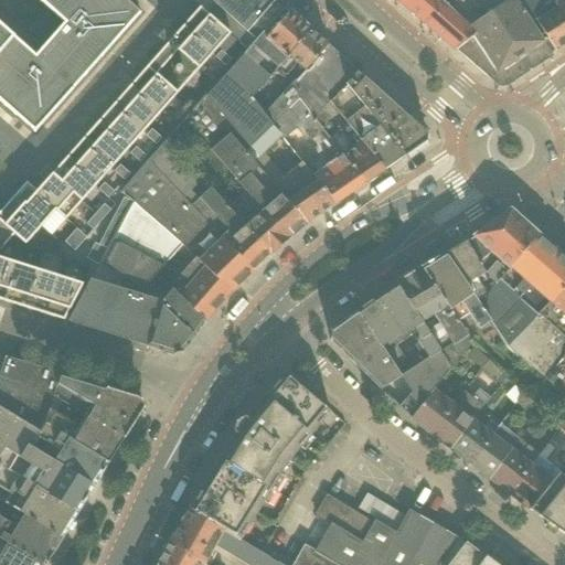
[(39,0),(65,23),(35,57),(0,25),(0,99),(24,123),(35,132),(44,121),(140,13),(125,0),(39,0)]
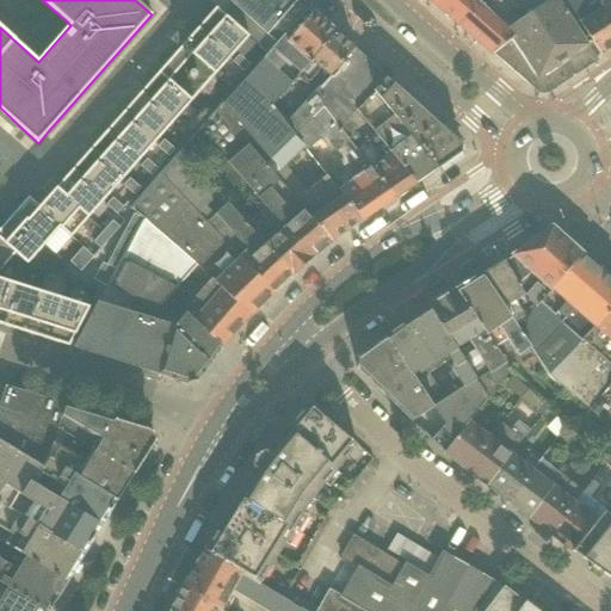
[(277,42),(283,36),(288,41),(313,12),(308,7),(298,0),(229,0),(235,5),(246,14),(245,14),(247,17),(248,17),(269,35),(276,42),(277,41),(277,42)]
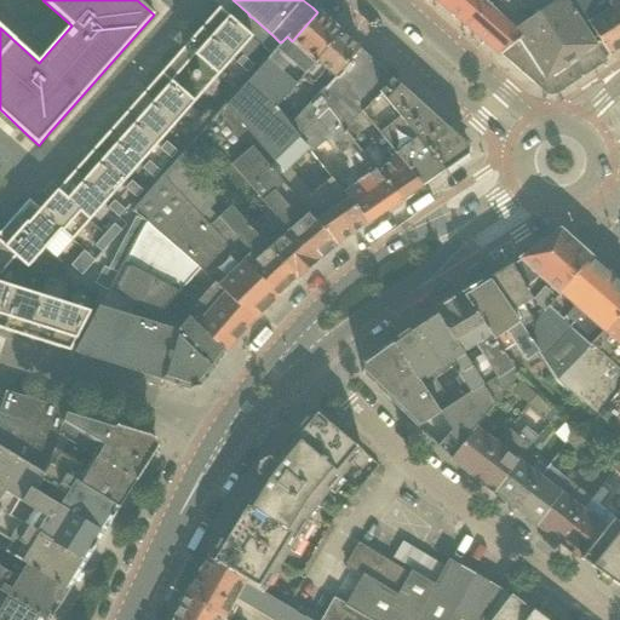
[(524,27),(546,13),(564,1),(566,0),(437,0),(500,55),(524,27)]
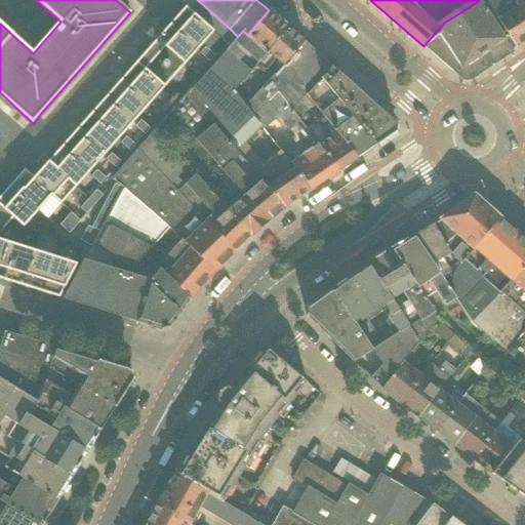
[(483,0),(515,48),(524,41),(524,16),(514,0),(483,0)]
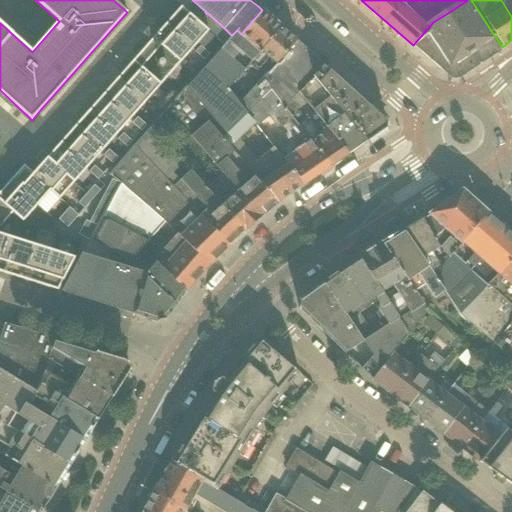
[(511,0),(501,0),(511,16),(511,0)]
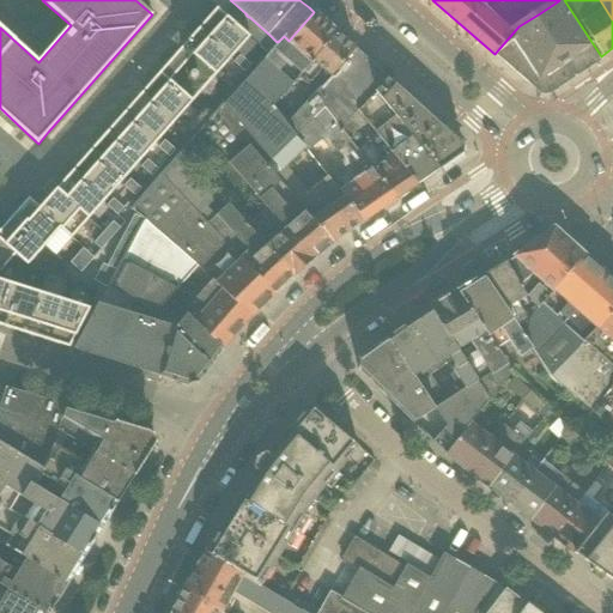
[(495,54),(529,84),(541,90),(552,89),(598,59),(558,1),(540,13),(519,26),(495,54)]
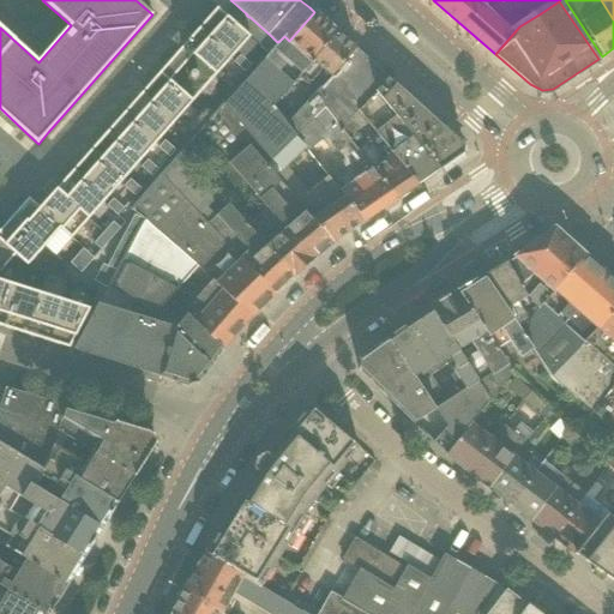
[(313,61),(338,32),(314,12),(289,41),(284,36),(278,42),(277,43),(269,54),(226,103),(227,106),(274,160),(298,136),(287,122),(274,107),(299,78),(298,78),(313,61)]
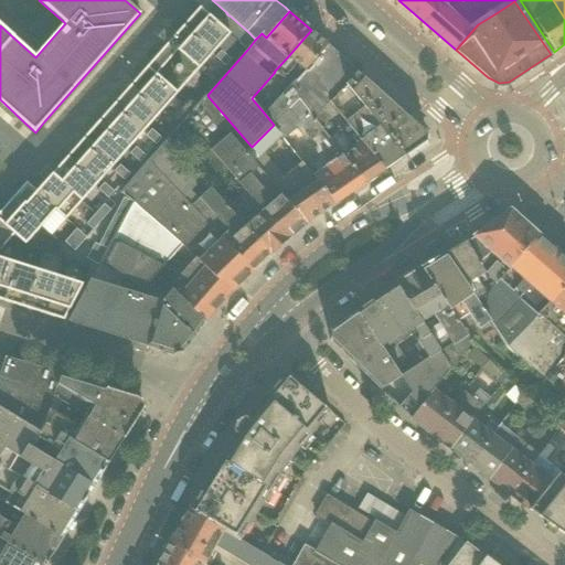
[(214,53),(231,35),(209,17),(193,34),(214,53)]
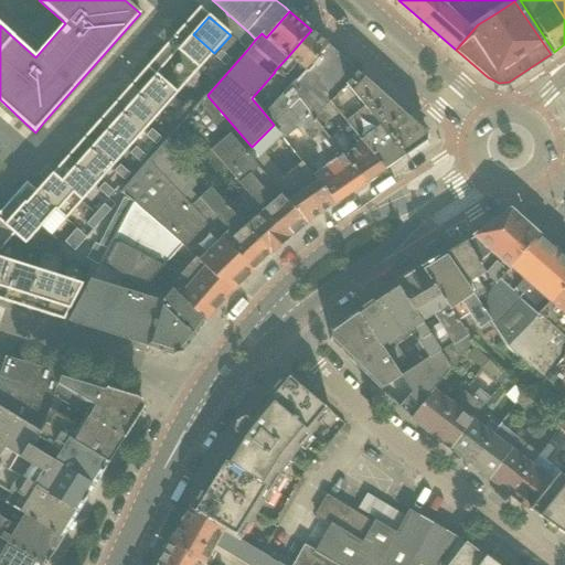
[(305,71),(328,45),(311,30),(288,56),(274,72),(275,72),(284,78),(296,65),(305,71)]
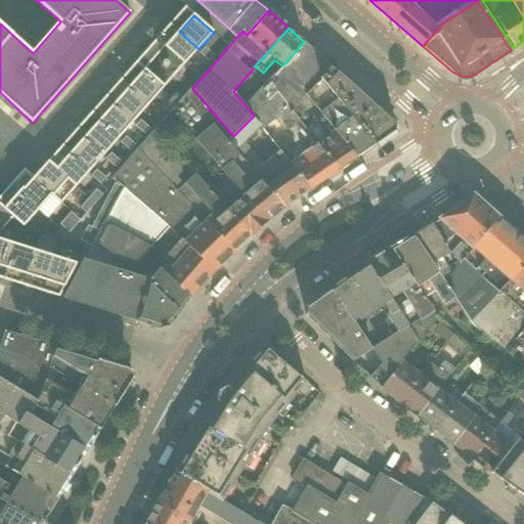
[(184,66),(199,49),(179,32),(165,48),(184,66)]
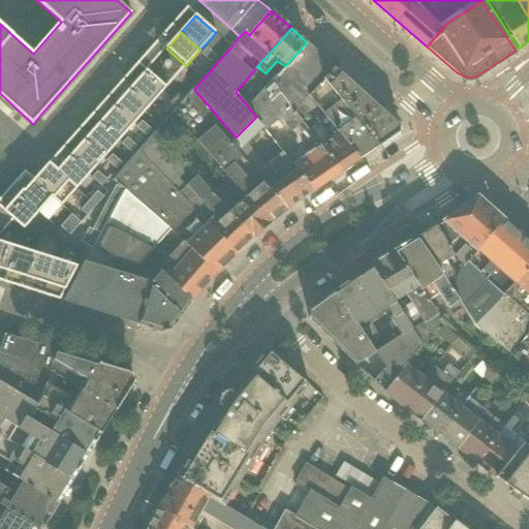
[(224,41),(231,47),(239,37),(232,32),(224,41)]
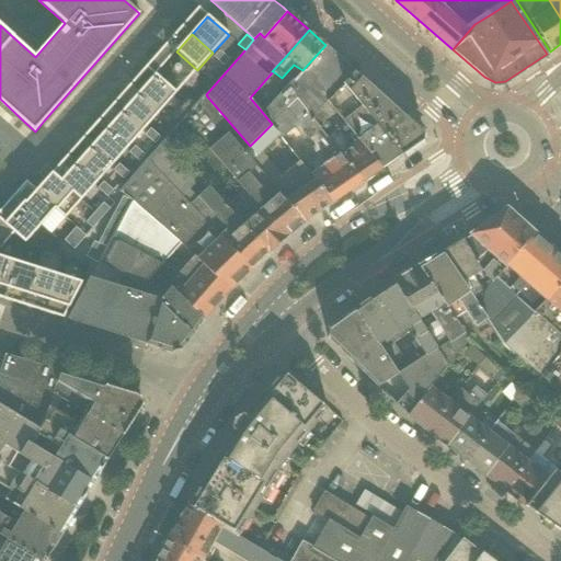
[(311,117),(327,101),(343,83),(354,71),(329,48),(325,45),(302,70),(262,112),(272,124),(297,100),(311,117)]
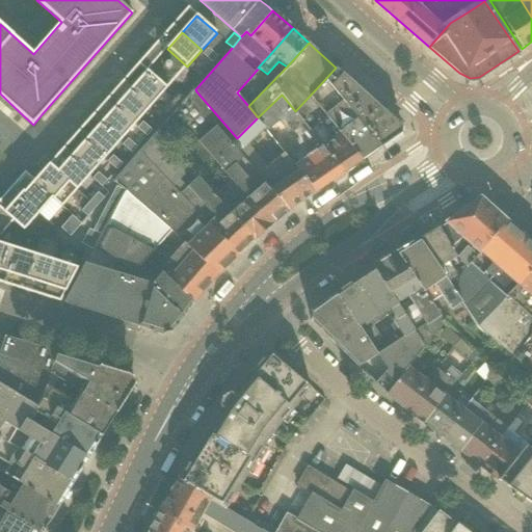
[(212,62),(217,56),(209,48),(203,55),(212,62)]
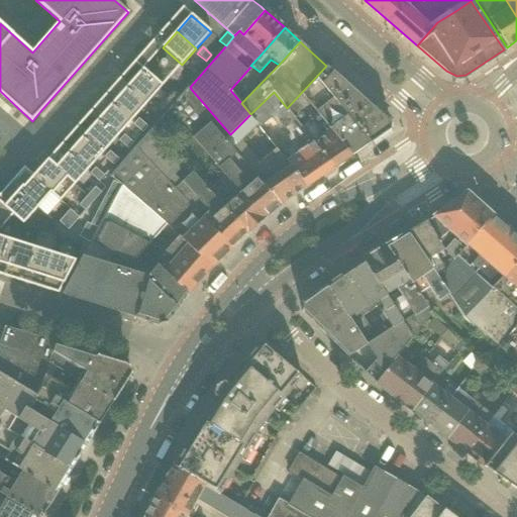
[(159,66),(163,68),(166,66),(168,63),(166,60),(163,58),(160,59),(158,63),(159,66)]
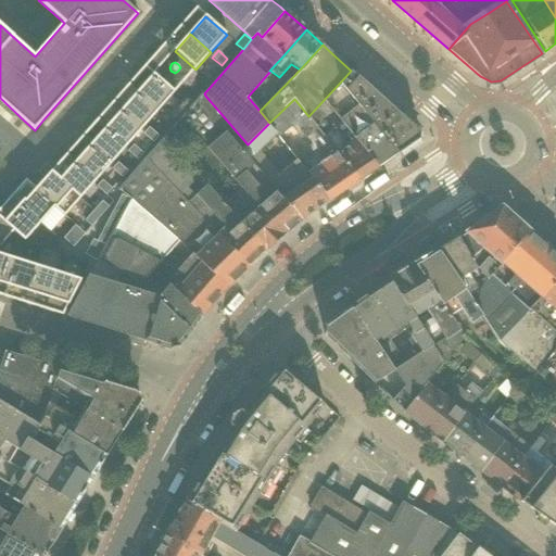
[(420,133),(351,71),(340,83),(399,154),(401,153),(401,152),(420,139),(420,133)]
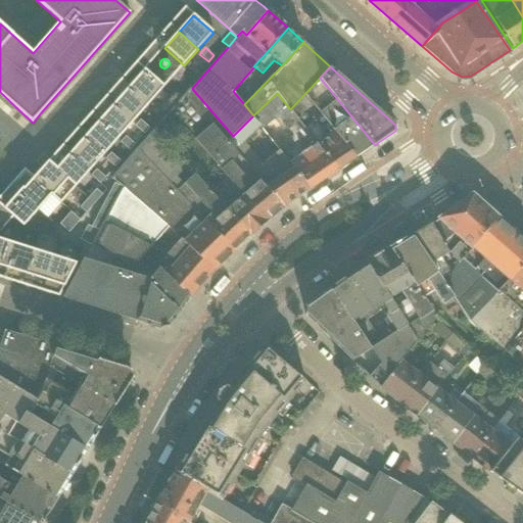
[(145,69),(130,87),(149,104),(164,87),(145,69)]
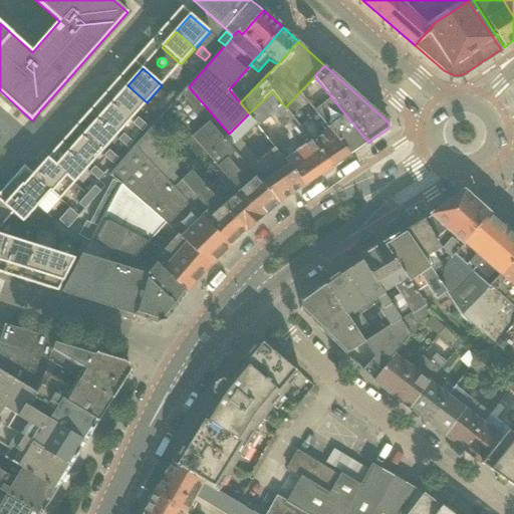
[(368,143),(314,76),(299,92),(308,103),(317,114),(318,114),(350,155),(368,143)]
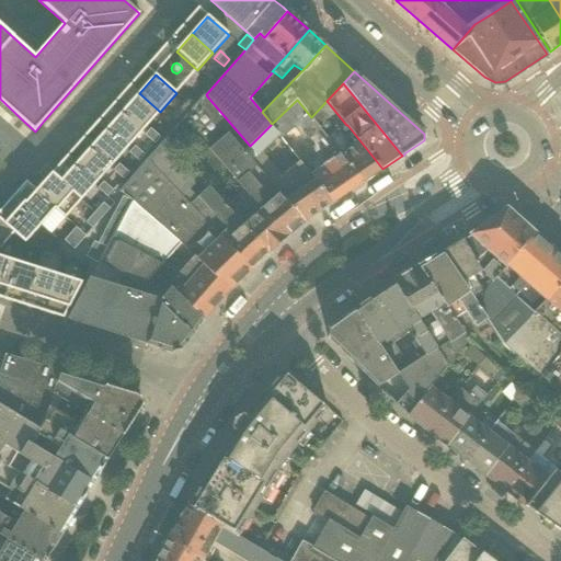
[(139,93),(124,111),(145,129),(160,112),(139,93)]
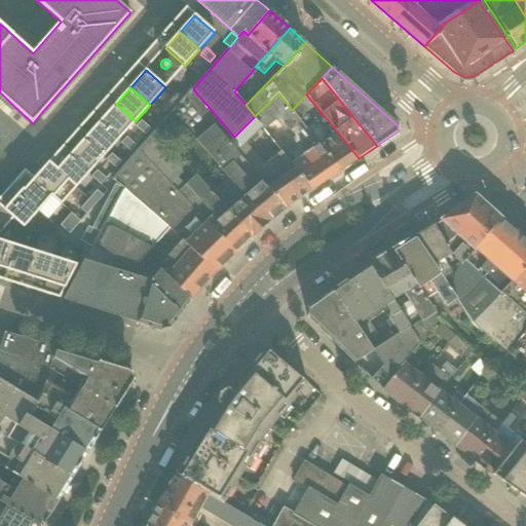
[(194,140),(227,178),(229,176),(247,196),(271,221),(287,209),(229,142),(234,137),(194,90),(173,115),(194,140)]
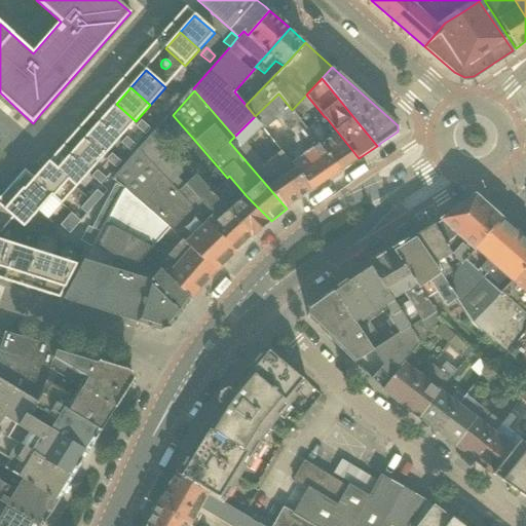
[(299,119),(292,110),(278,94),(255,116),(262,126),(261,127),(280,151),(282,150),(286,156),(285,157),(311,190),(340,172),(318,146),(310,137),(299,119)]
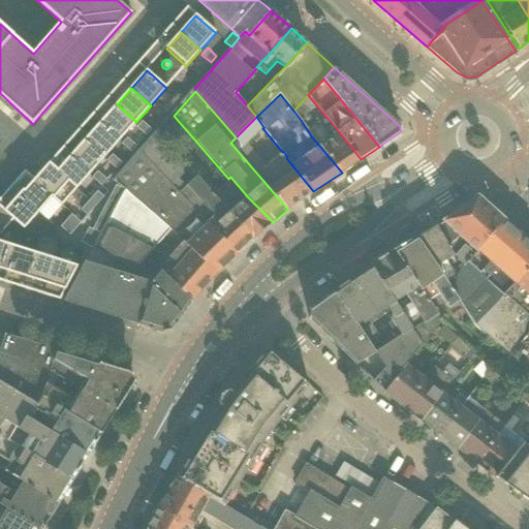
[(293,111),(301,120),(317,106),(308,95),(293,111)]
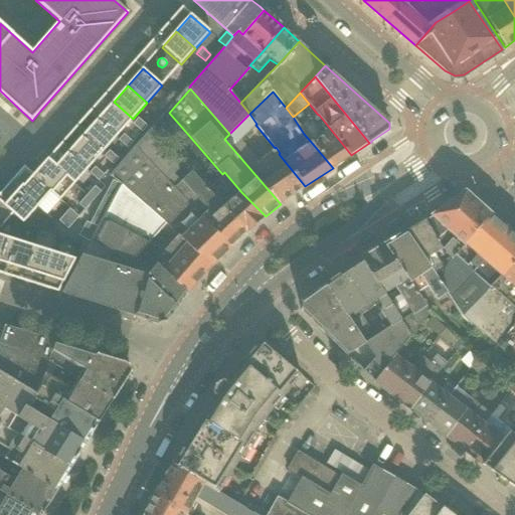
[(114,102),(99,118),(119,135),(133,119),(114,102)]
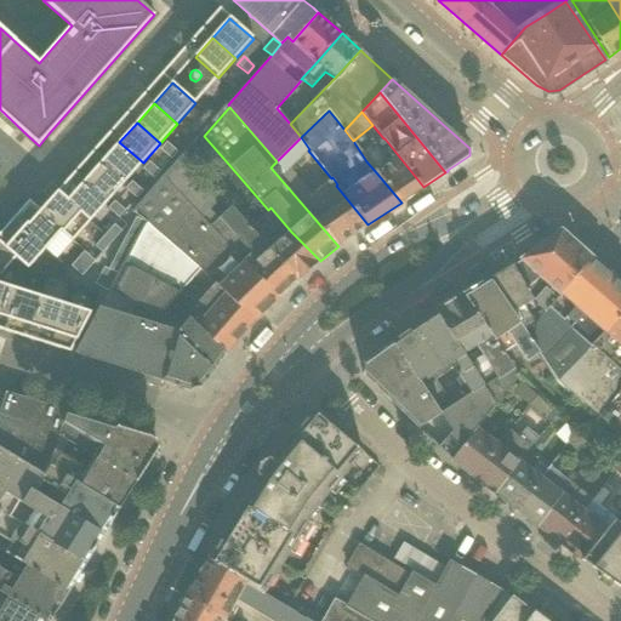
[(193,136),(182,126),(178,130),(189,140),(193,136)]
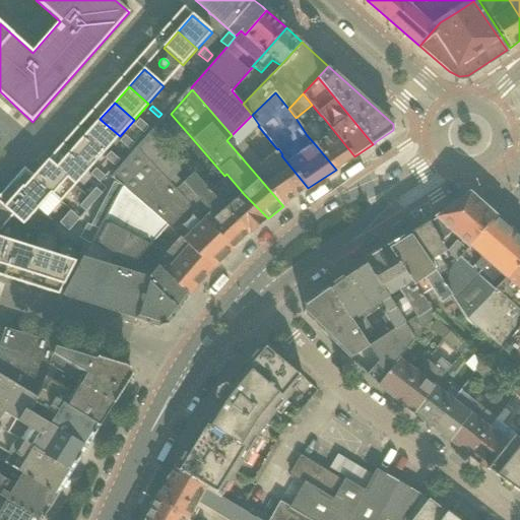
[(288,201),(308,188),(281,155),(282,154),(278,148),(277,149),(261,161),(242,141),(258,126),(259,125),(252,115),(232,135),(226,140),(283,206),(288,201)]
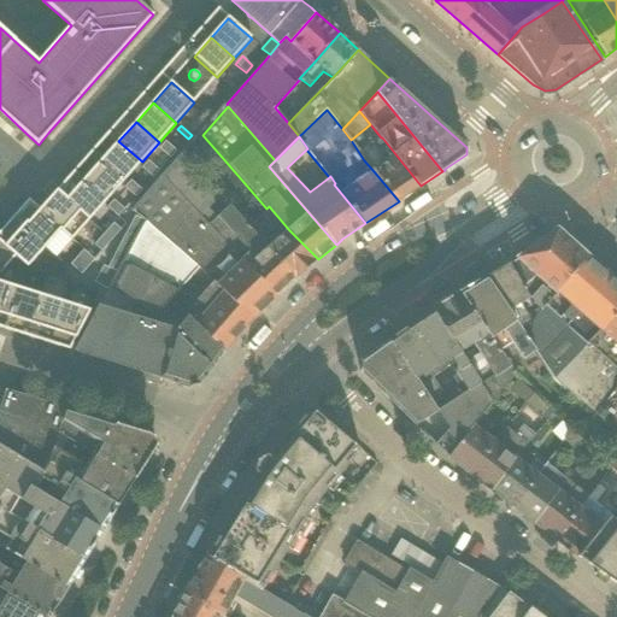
[(399,201),(421,186),(382,137),(381,137),(372,144),(386,163),(374,171),(399,201)]
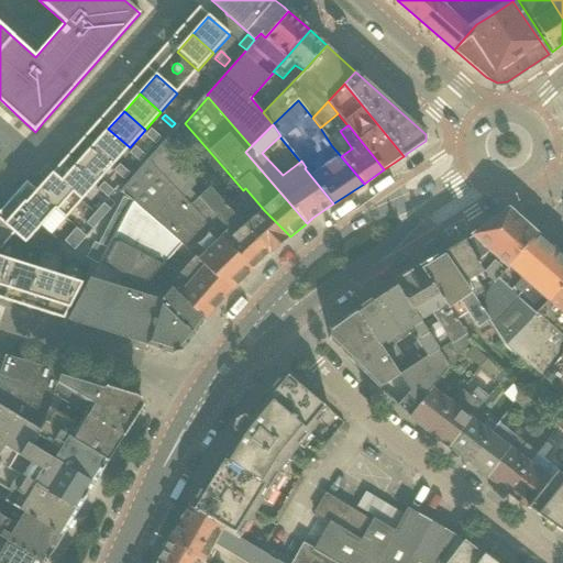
[(113,166),(130,147),(108,129),(92,146),(113,166)]
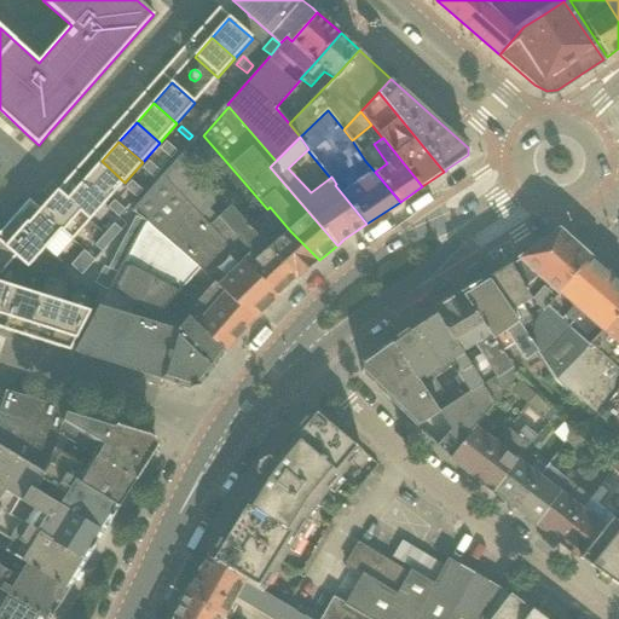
[(167,143),(160,150),(171,160),(178,152),(167,143)]
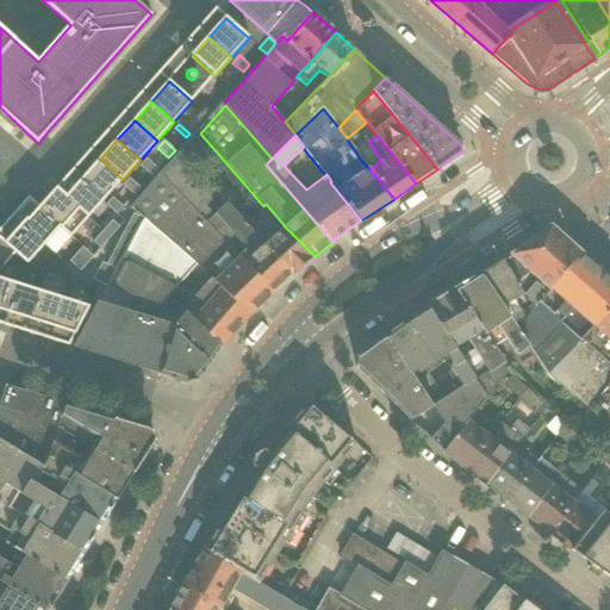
[(123,180),(100,159),(83,179),(106,199),(123,180)]
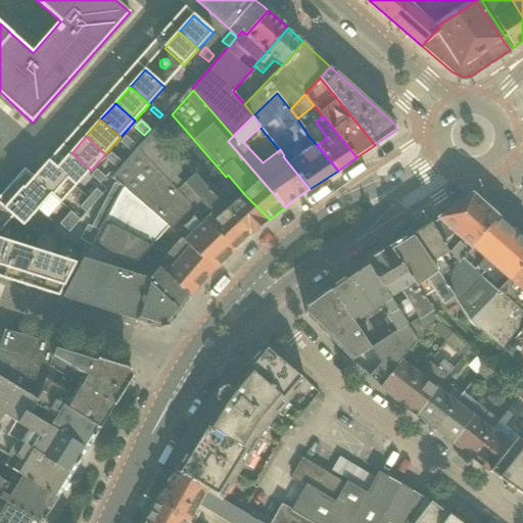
[(121,144),(130,151),(135,145),(127,137),(121,144)]
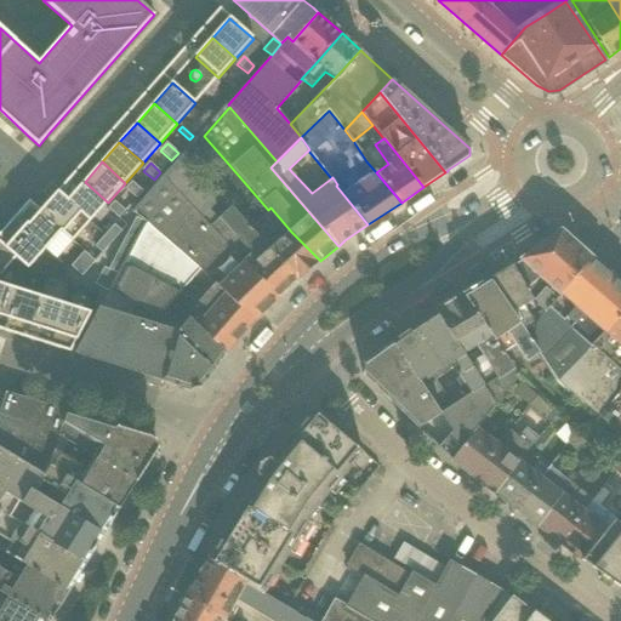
[(211,227),(210,228),(201,218),(203,217),(166,178),(136,212),(149,223),(201,268),(258,319),(279,298),(211,227)]
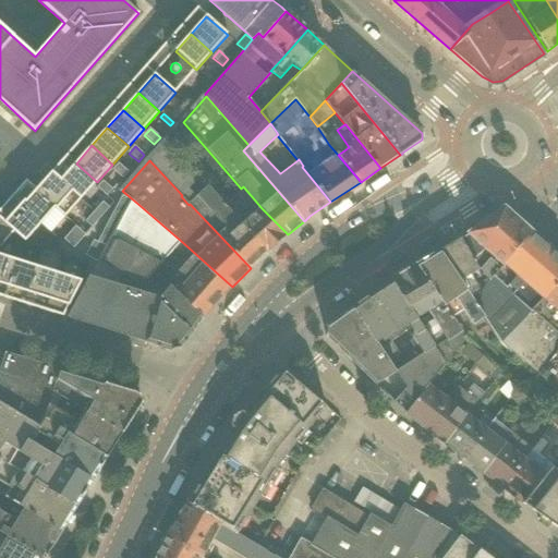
[(81,199),(97,182),(76,164),(60,181),(81,199)]
